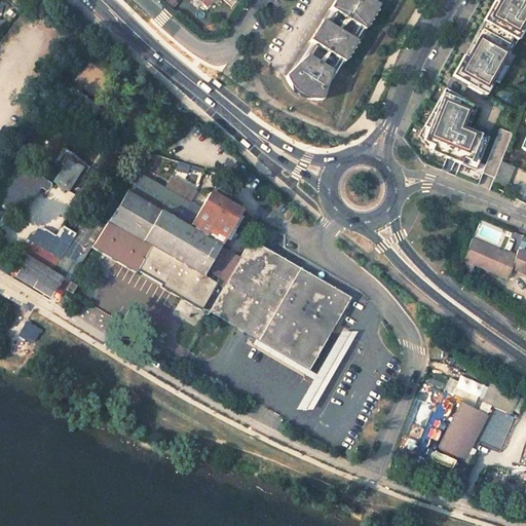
[(378,5),(369,0),(334,0),(330,9),(364,30),(378,5)]
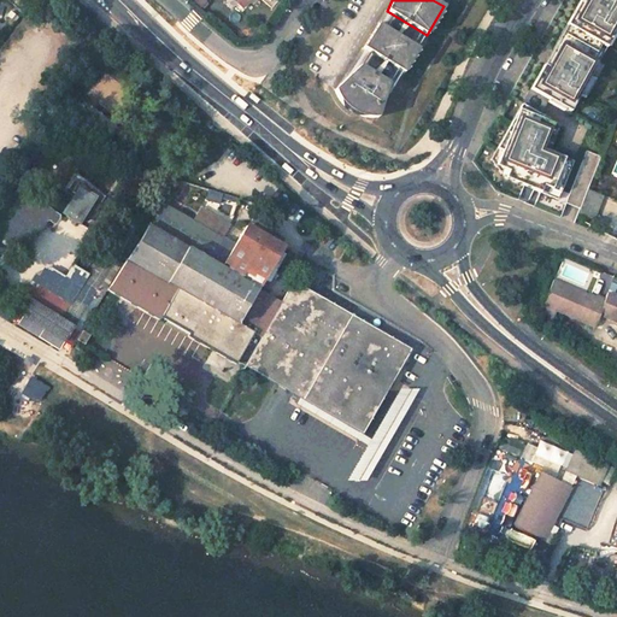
[(616,0),(580,0),(530,88),(565,107),(575,90),(580,93),(586,97),(603,65),(598,62),(593,59),(610,28),(615,31),(616,33),(616,0)]
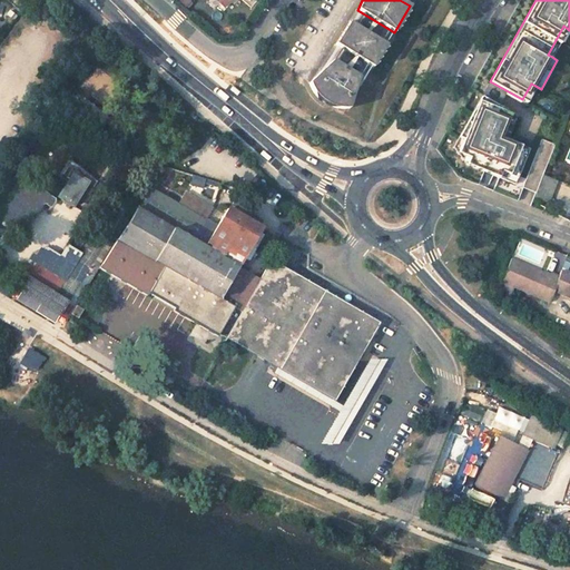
[(357,10),(350,22),(386,45),(394,32),(357,10)]
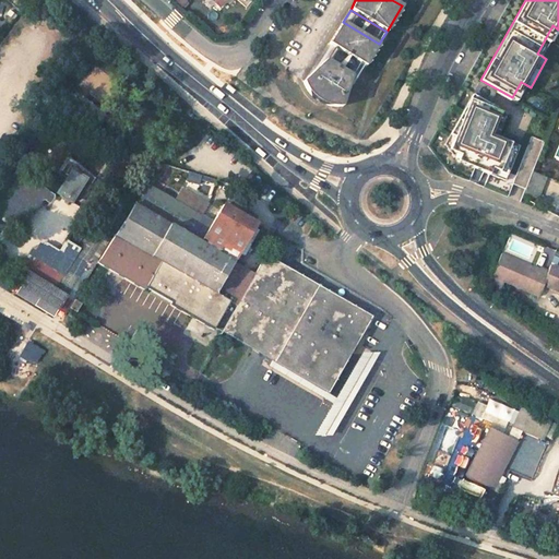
[(379,44),(343,22),(329,45),(366,67),(379,44)]
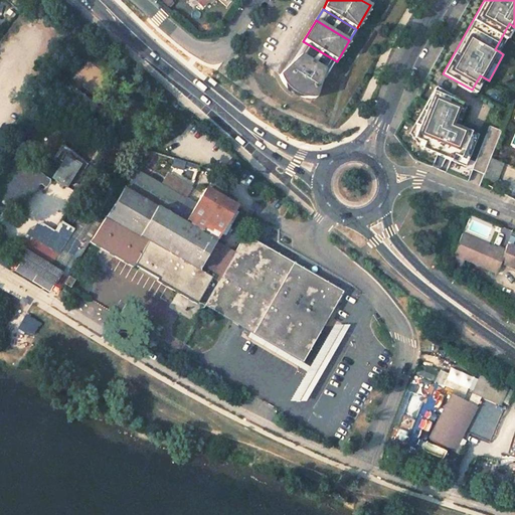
[(513,26),(509,23),(495,49),(499,51),(513,26)]
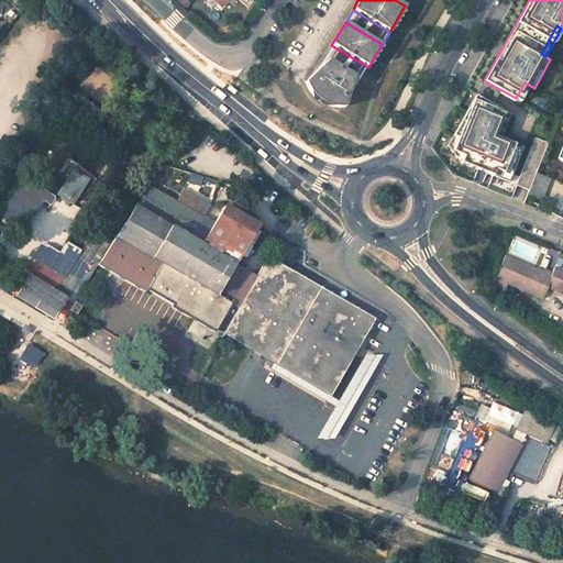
[(359,79),(329,59),(305,83),(307,88),(309,92),(312,96),(316,99),(323,105),(329,107),(335,108),(342,108),(359,79)]
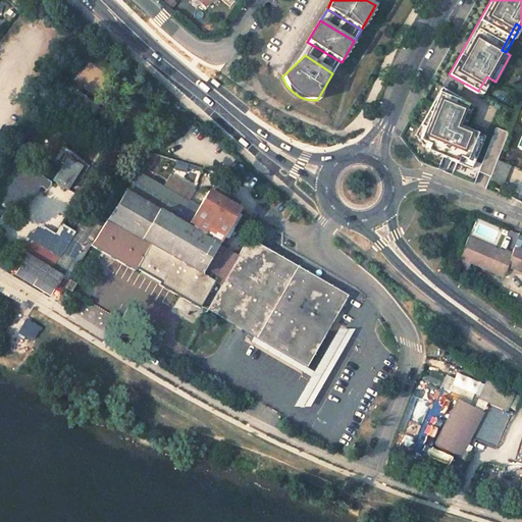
[(490,79),(486,76),(478,91),(482,94),(490,79)]
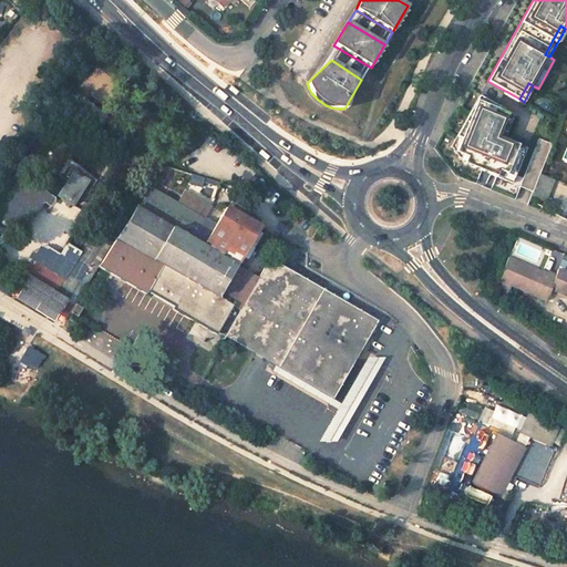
[(511,112),(480,95),(451,145),(466,165),(513,184),(527,150),(509,143),(500,138),(511,112)]
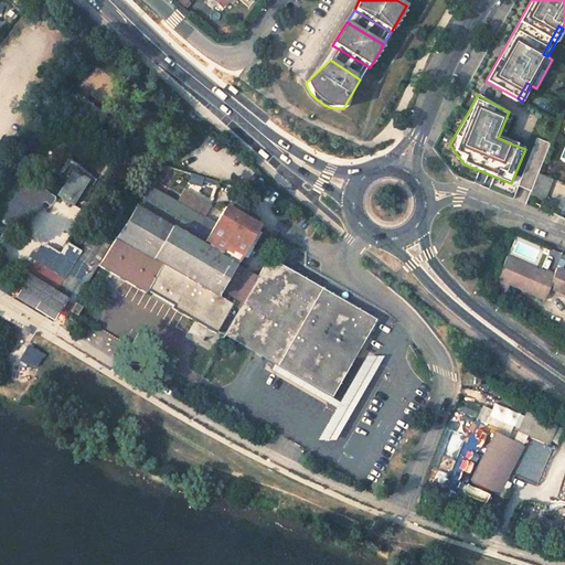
[(513,115),(509,112),(498,138),(508,142),(509,139),(504,137),(513,115)]
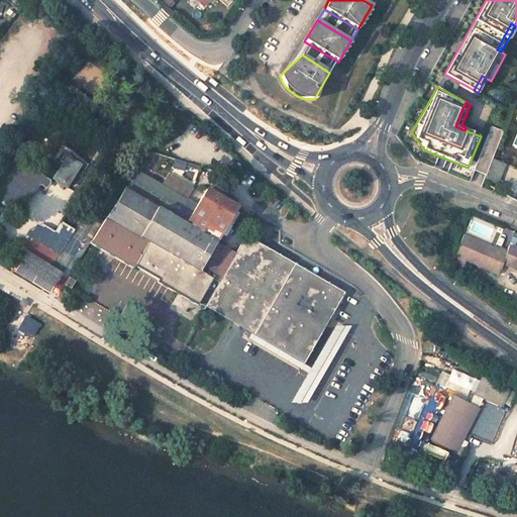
[(503,131),(492,127),(475,171),(486,176),(492,160),(503,131)]
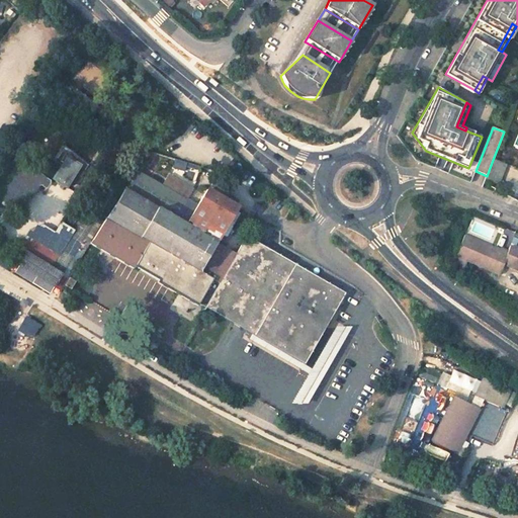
[(87,164),(65,146),(57,160),(63,163),(54,179),(56,180),(56,181),(57,183),(58,184),(61,185),(63,185),(66,187),(76,172),(80,174),(87,164)]
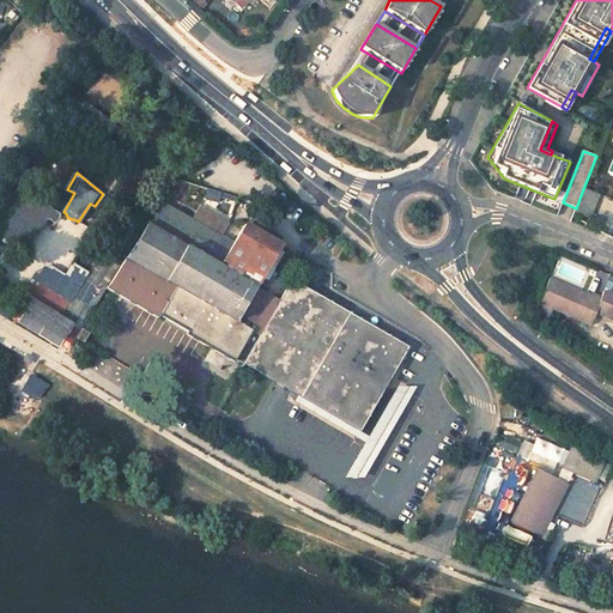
[(599,195),(583,189),(576,208),(575,212),(589,218),(599,195)]
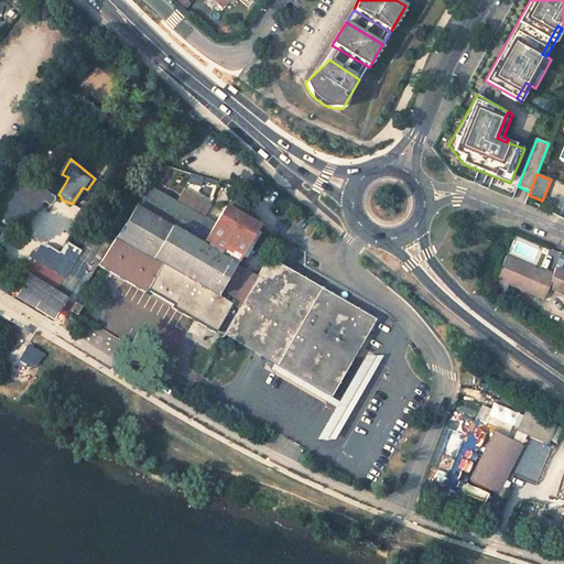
[(149,185),(134,206),(190,238),(210,205),(188,192),(182,205),(176,202),(149,185)]
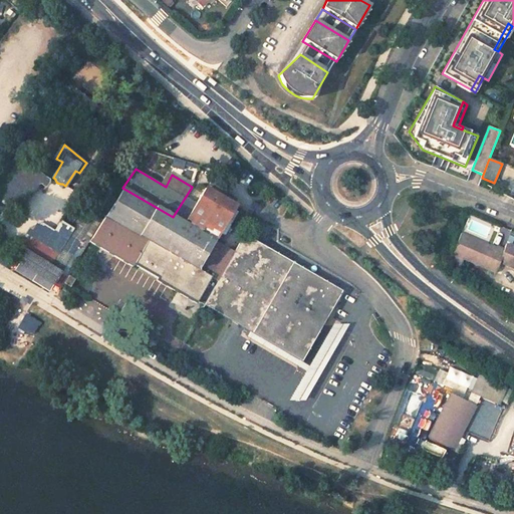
[(172,175),(168,173),(161,184),(166,187),(172,175)]
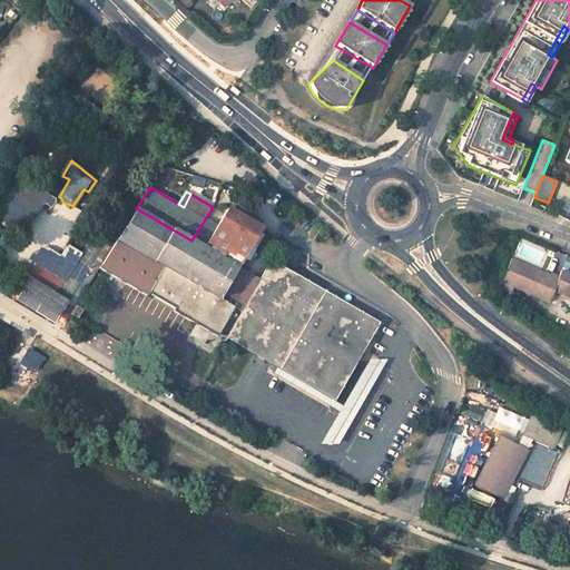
[(224,214),(216,209),(213,216),(219,220),(210,235),(206,244),(209,245),(206,249),(237,267),(237,266),(238,266),(261,228),(257,227),(261,222),(249,215),(252,212),(246,209),(245,213),(233,205),(231,210),(227,208),(224,214)]
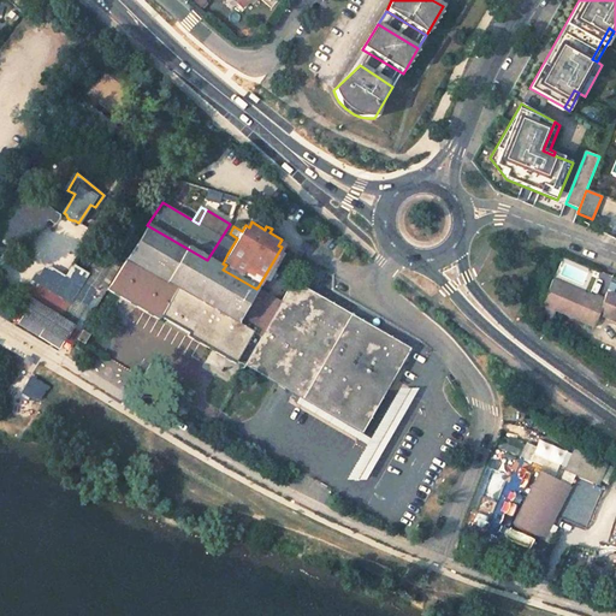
[(234,226),(230,224),(207,260),(223,270),(226,265),(223,264),(227,254),(237,238),(230,234),(234,226)]
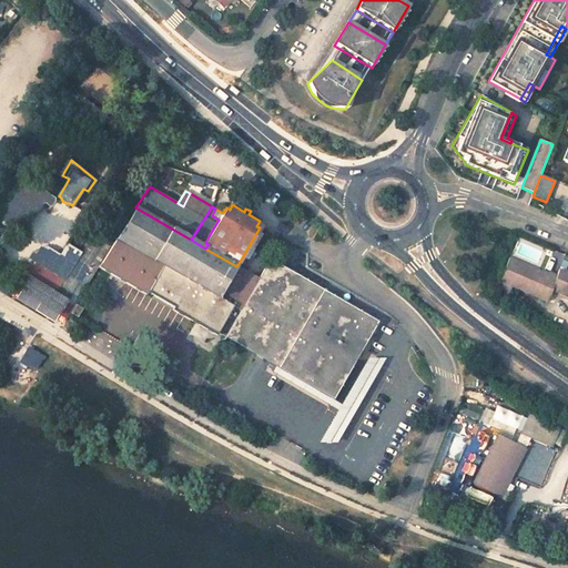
[(191,240),(135,208),(118,236),(170,269),(154,295),(203,324),(237,265),(236,265),(236,266),(205,249),(191,240)]
